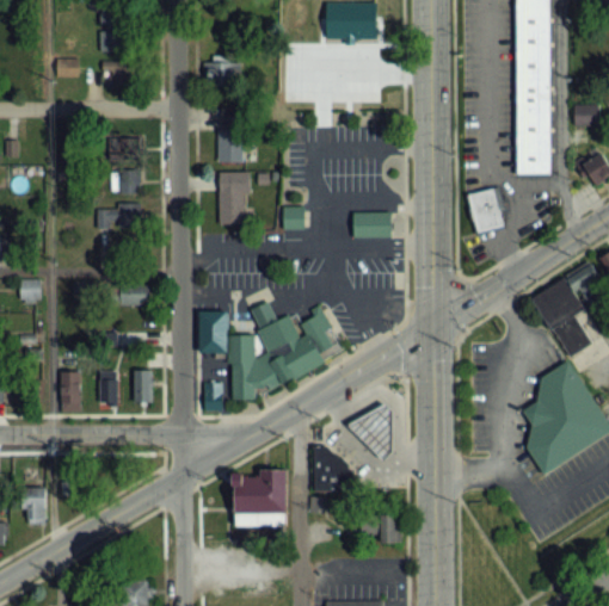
[(515,0),(516,174),(549,174),(548,0),(515,0)]
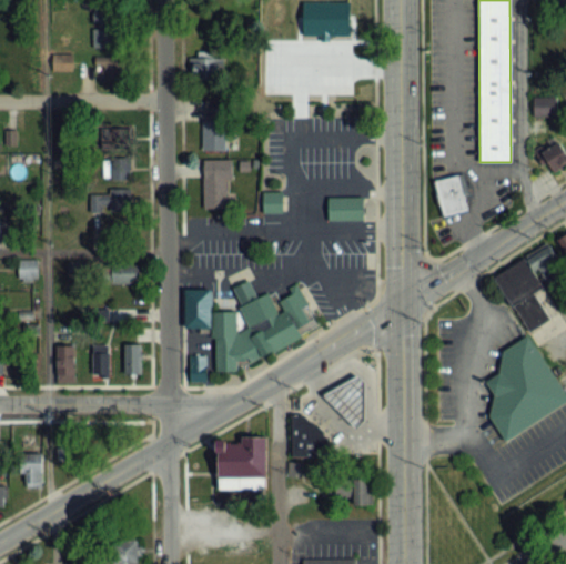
[(114,14),(94,14),(94,53),(114,53),(114,14)]
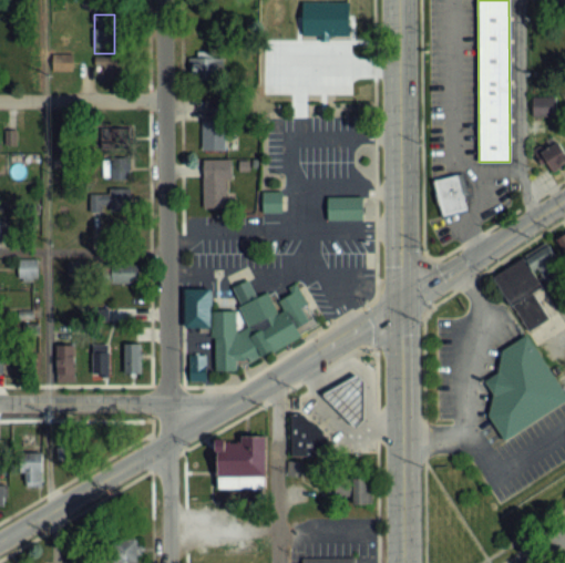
[(317,40),(317,60),(328,60),(328,64),(361,64),(361,40),(317,40)]
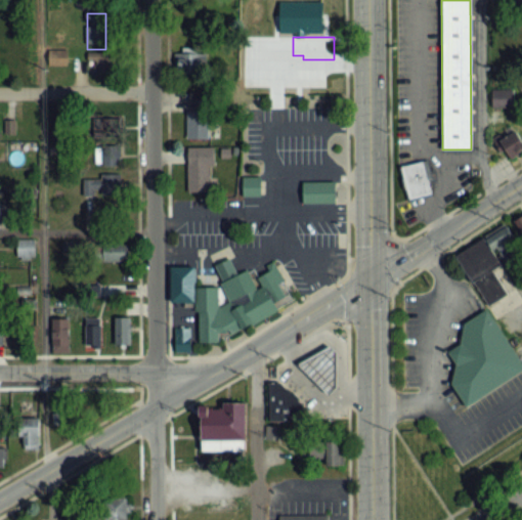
[(53,70),(69,70),(69,54),(53,54),(53,70)]
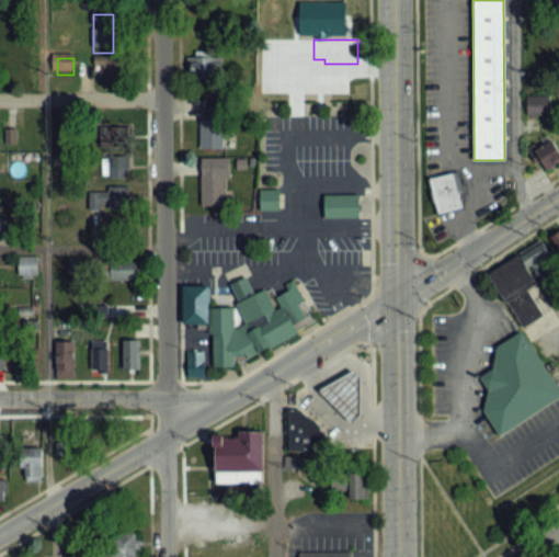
[(223,58),(196,58),(196,82),(223,82),(223,58)]
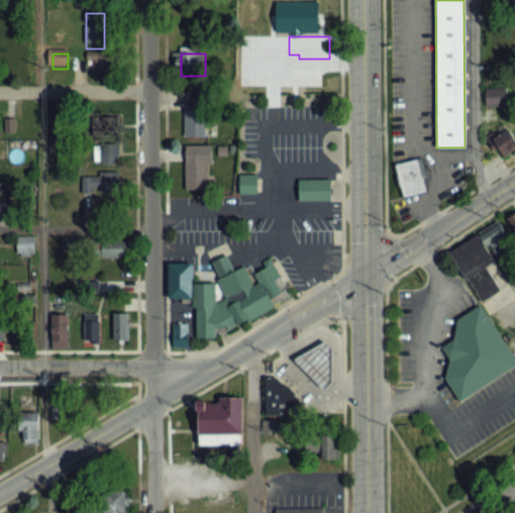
[(91,56),(91,74),(114,74),(114,56),(91,56)]
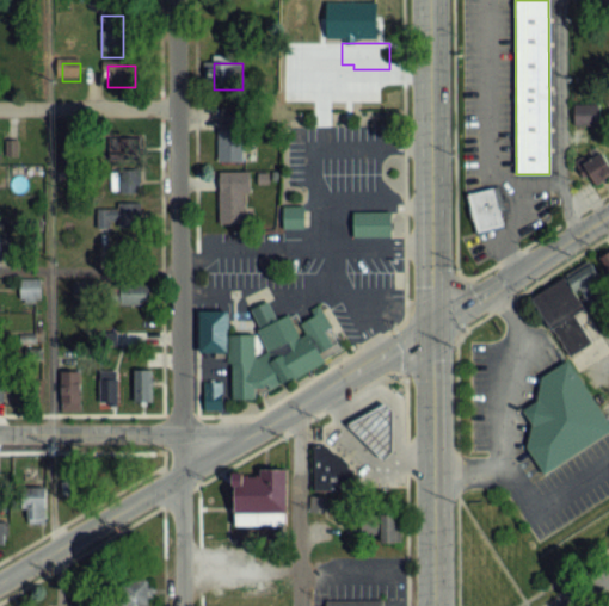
[(603,130),(603,109),(577,109),(577,130),(603,130)]
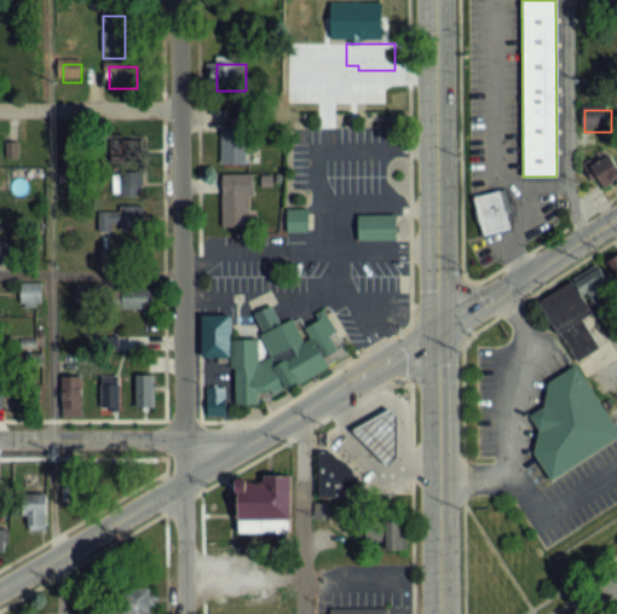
[(248,168),(248,111),(225,111),(225,168),(248,168)]
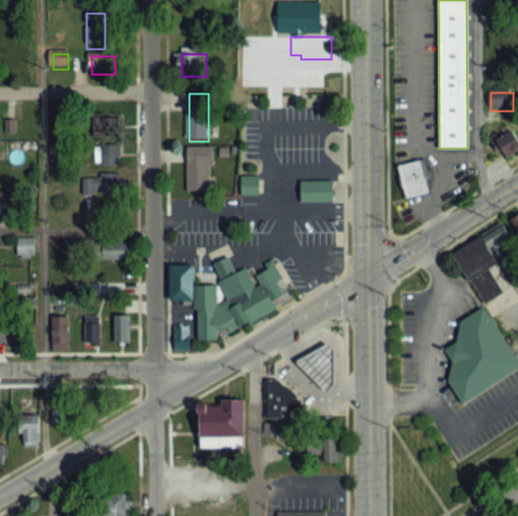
[(92,121),(92,134),(120,134),(120,121),(92,121)]
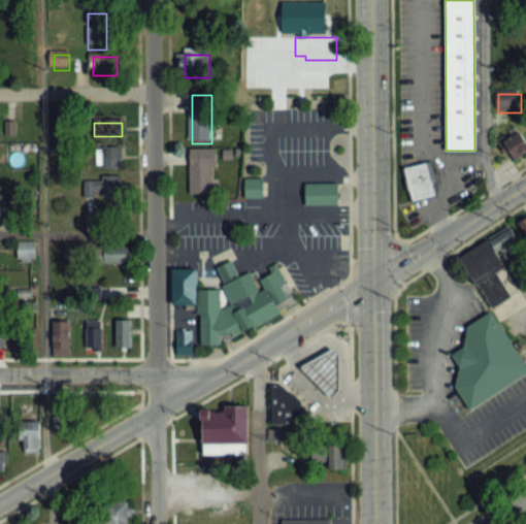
[(8,139),(18,139),(18,126),(8,126),(8,139)]
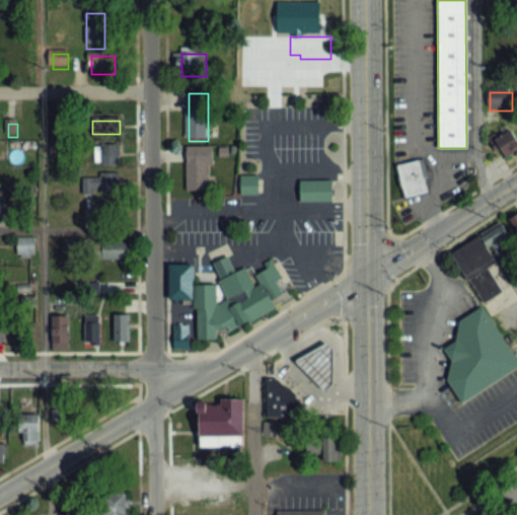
[(516,133),(494,140),(500,161),(516,156),(516,133)]
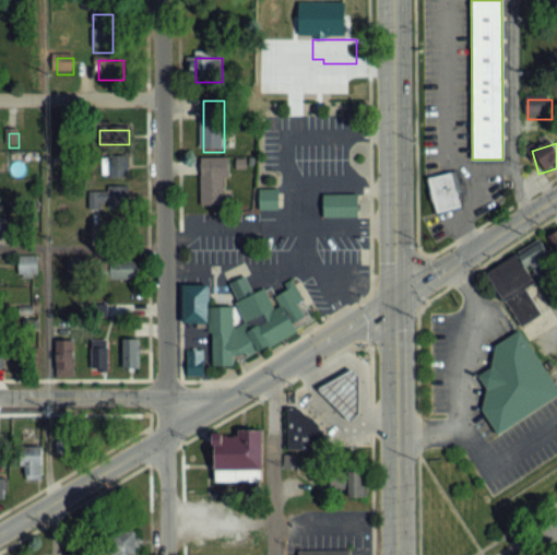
[(104,180),(132,180),(132,161),(104,161),(104,180)]
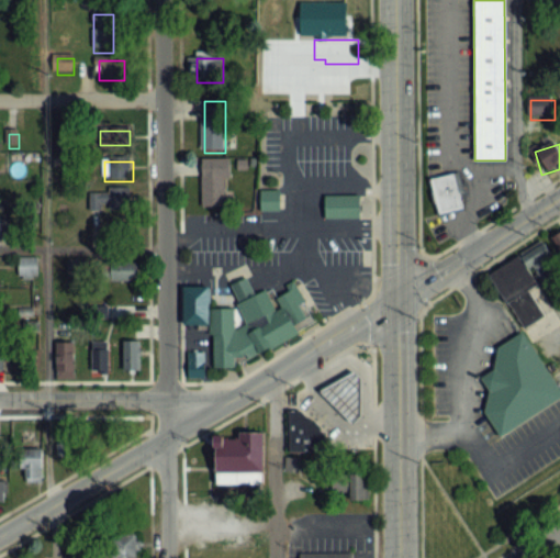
[(203,162),(203,210),(230,210),(230,162),(203,162)]
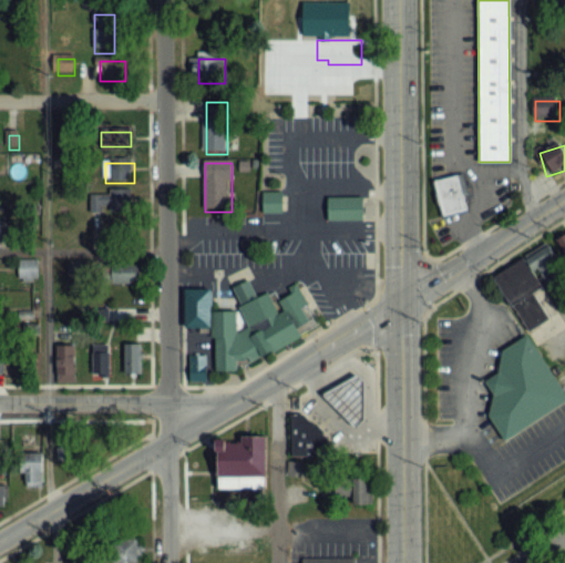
[(466,213),(441,219),(432,182),(462,174),(466,194),(462,195),(466,213)]
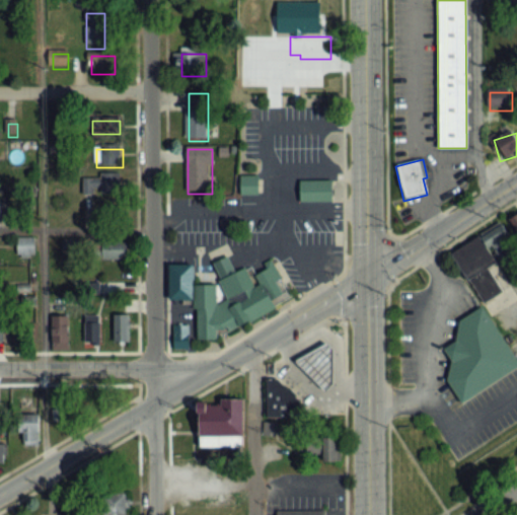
[(84,197),(123,197),(123,176),(84,176),(84,197)]
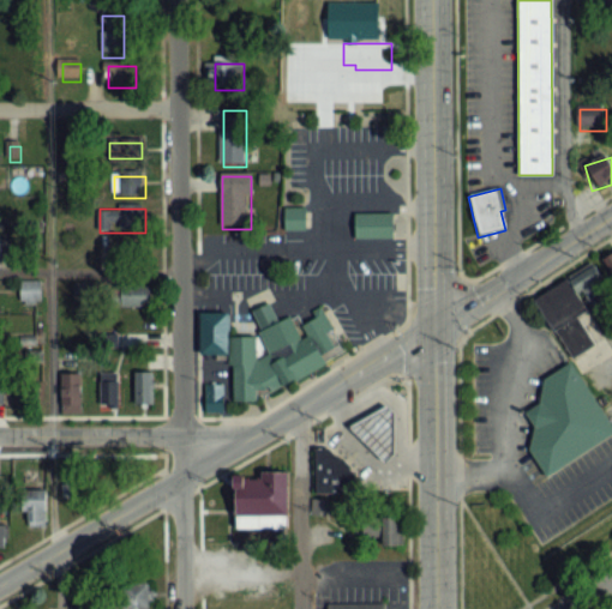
[(305,231),(285,231),(285,209),(305,209),(305,231)]
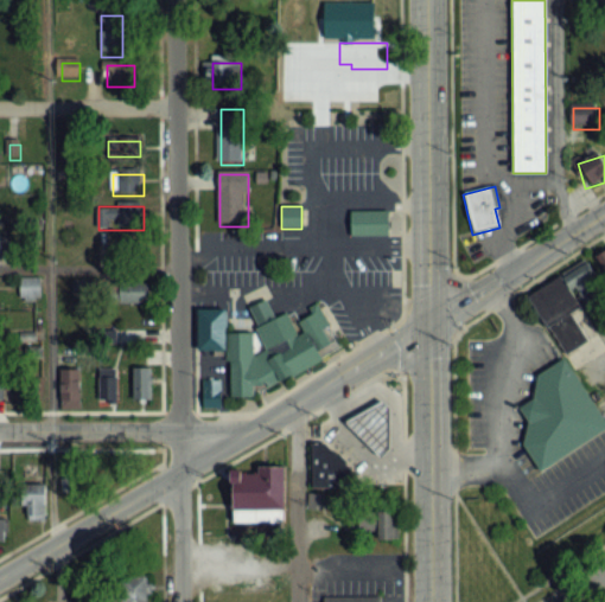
[(387,236),(350,236),(350,211),(387,212),(387,236)]
